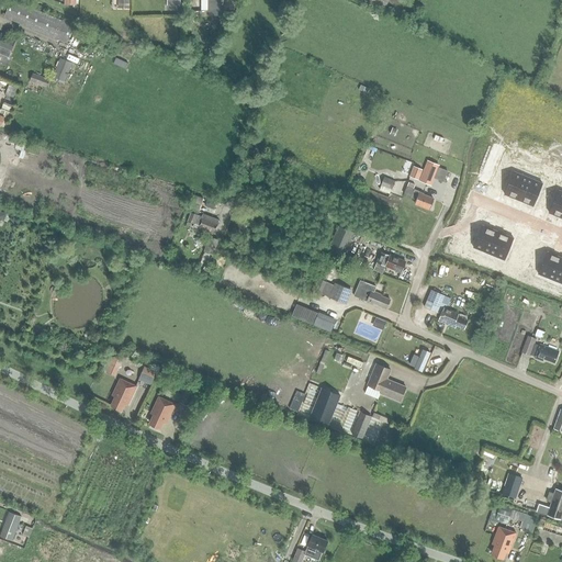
[(74,25),(11,0),(10,0),(3,18),(66,43),(74,25)]
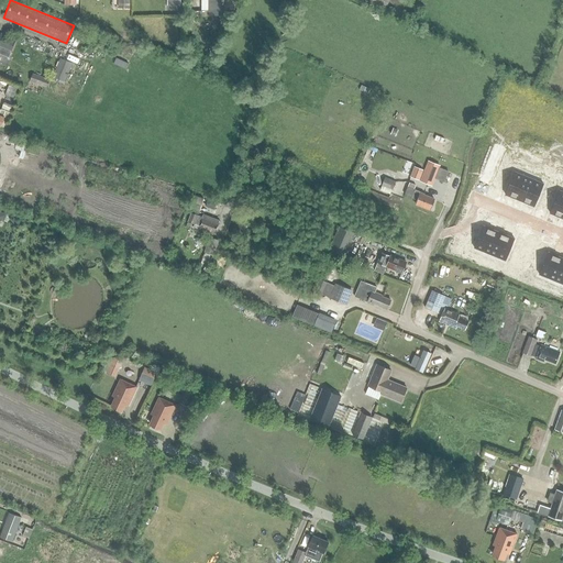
[(221,15),(220,0),(207,0),(208,15),(221,15)]
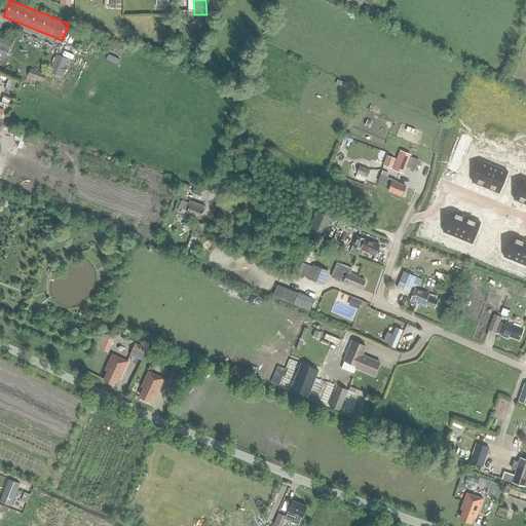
[(345,0),(344,2),(360,8),(363,0),(345,0)]
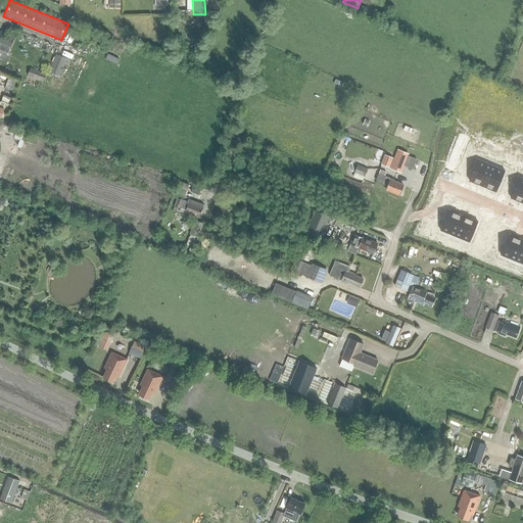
[(127,27),(122,31),(126,36),(131,32),(127,27)]
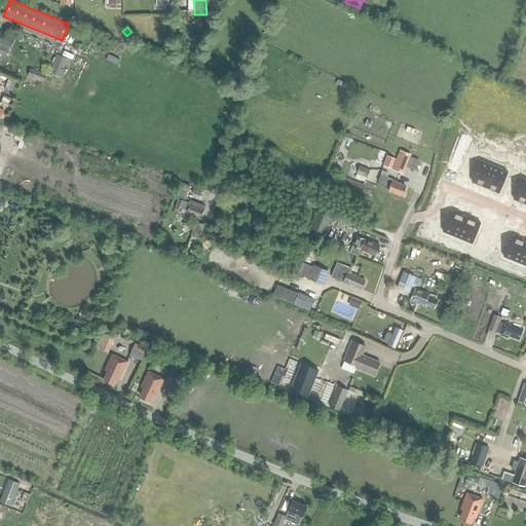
[(0,49),(7,53),(14,38),(1,32),(0,33),(0,49)]
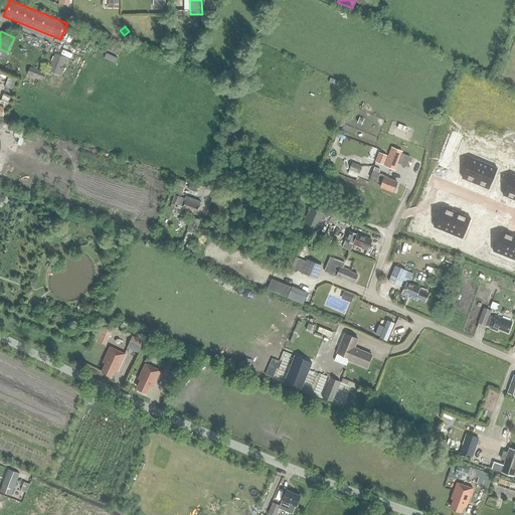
[(110,45),(119,49),(121,44),(112,40),(110,45)]
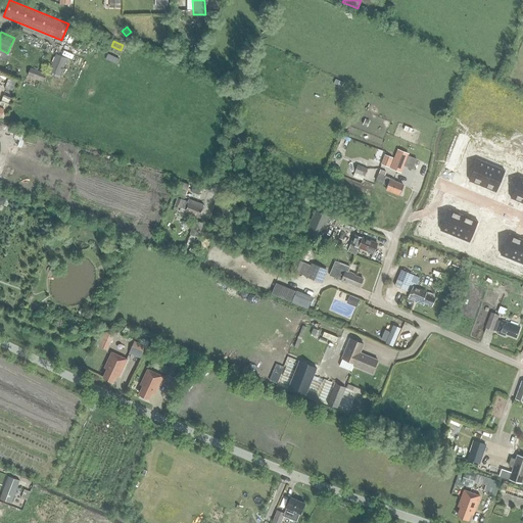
[(67,59),(55,54),(48,74),(59,78),(67,59)]
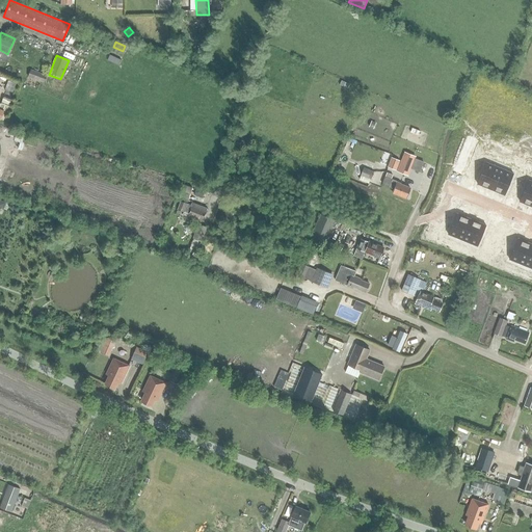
[(121,60),(109,55),(107,60),(118,65),(121,60)]
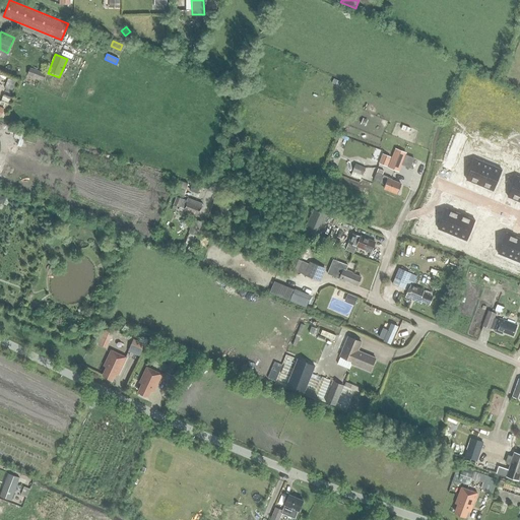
[(43,80),(45,74),(30,69),(27,75),(43,80)]
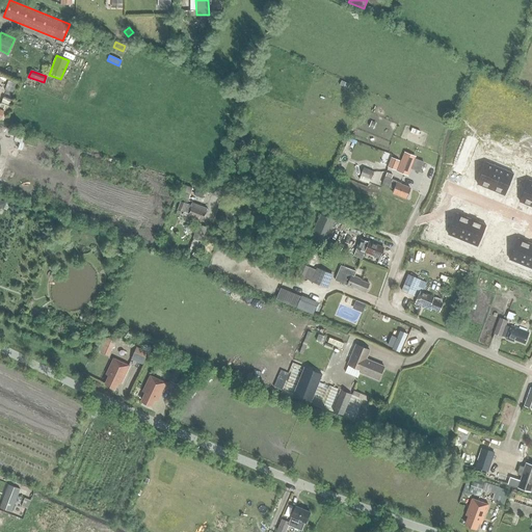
[(5,89),(12,90),(15,82),(6,80),(5,89)]
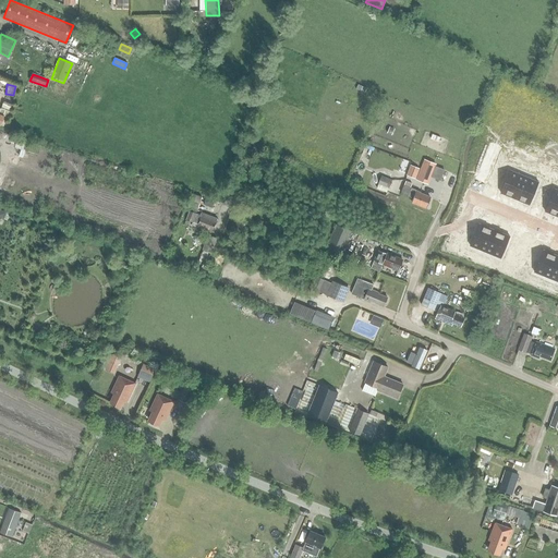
[(3,101),(0,109),(9,111),(11,105),(3,101)]
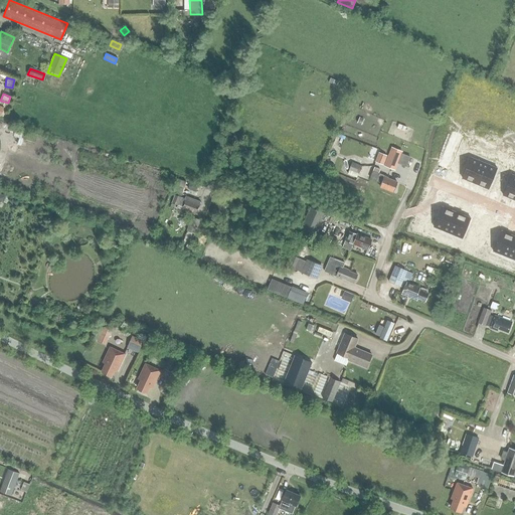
[(10,142),(16,144),(20,132),(14,130),(10,142)]
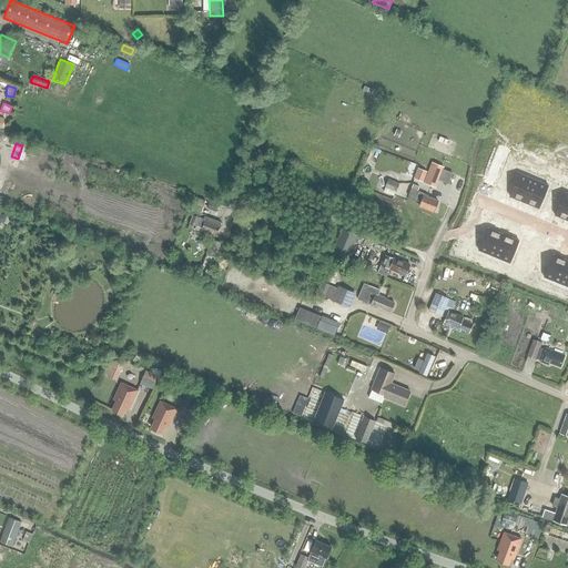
[(27,148),(26,153),(39,156),(40,151),(27,148)]
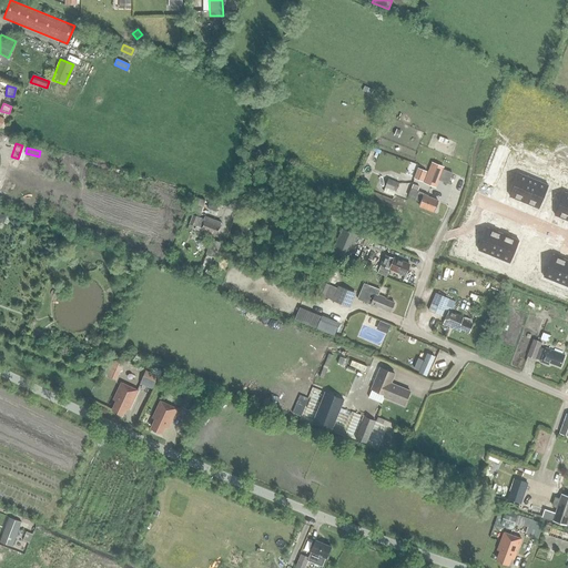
[(521,169),(526,160),(518,156),(514,165),(521,169)]
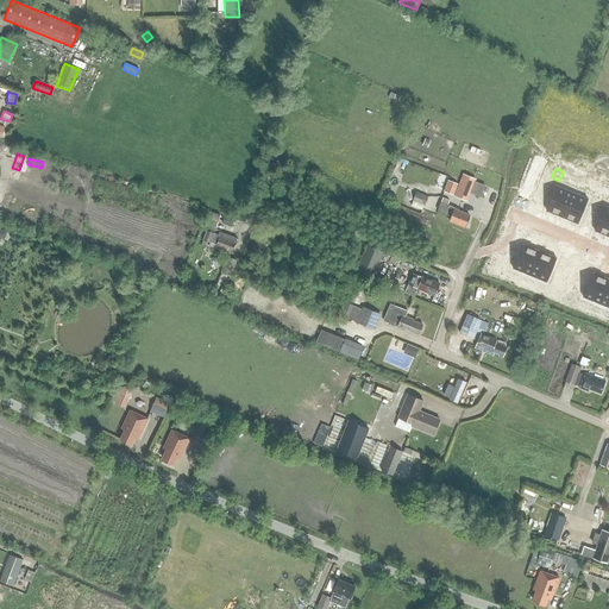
[(463,174),(454,196),(465,201),(475,179),(463,174)]
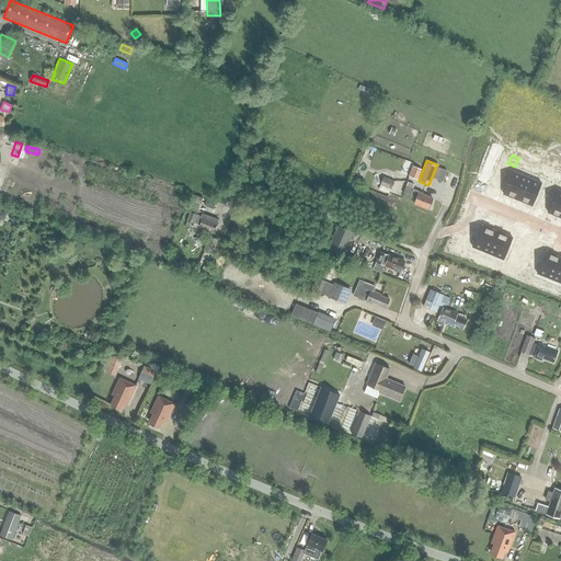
[(412,165),(408,176),(418,180),(422,169),(412,165)]
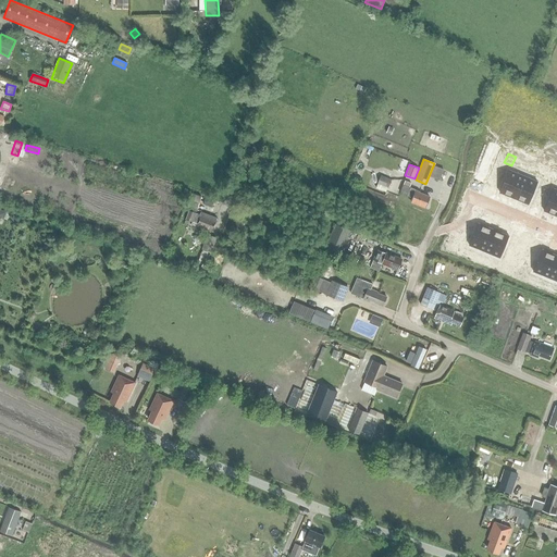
[(509,170),(499,193),(514,199),(523,176),(509,170)]
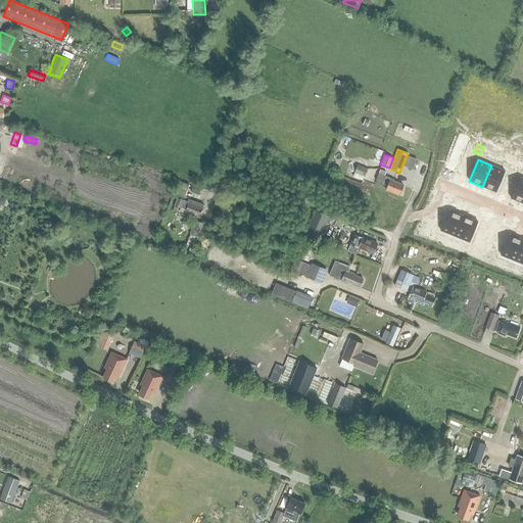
[(365,176),(367,169),(358,164),(354,173),(365,176)]
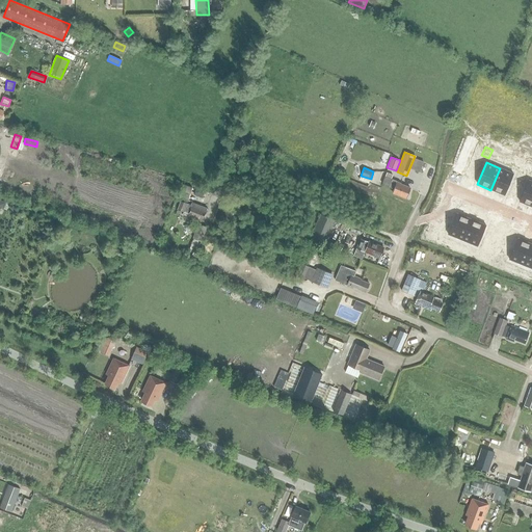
[(500,168),(490,190),(504,195),(513,174),(500,168)]
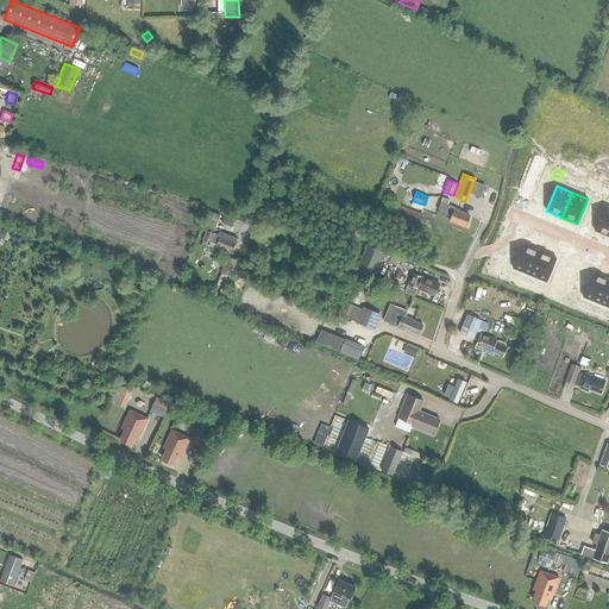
[(592,212),(598,198),(591,194),(585,208),(592,212)]
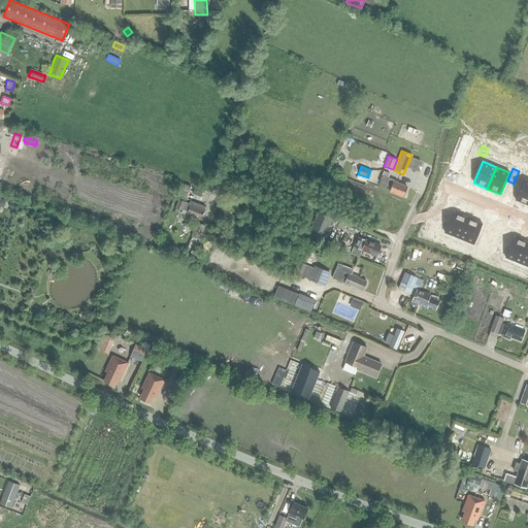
[(389,192),(403,197),(406,187),(397,184),(398,182),(388,177),(390,174),(384,171),(380,183),(391,188),(389,192)]
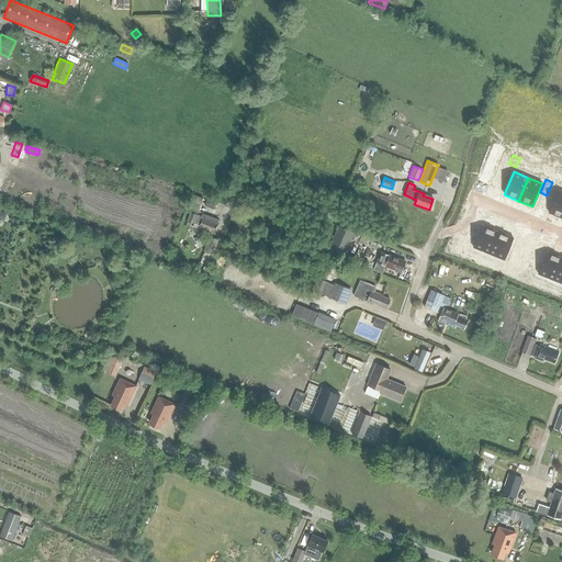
[(552,198),(559,184),(552,182),(547,195),(552,198)]
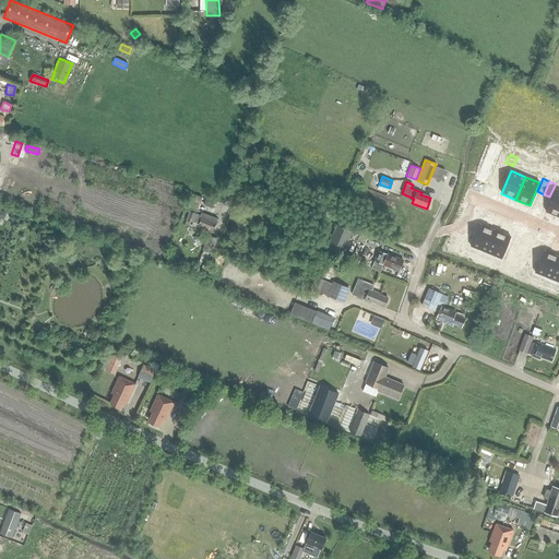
[(558,190),(556,189),(546,212),(558,217),(558,190)]
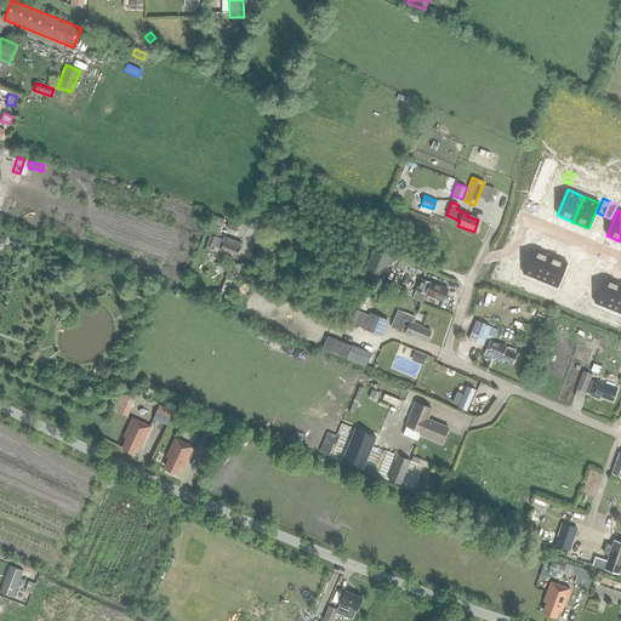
[(212,216),(210,223),(222,227),(224,220),(212,216)]
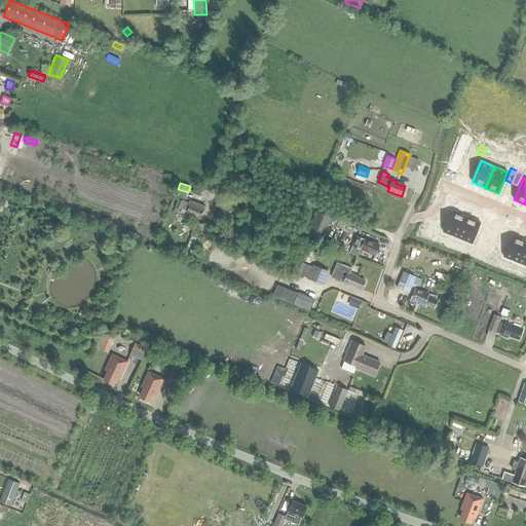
[(199,219),(204,205),(189,200),(188,202),(178,199),(175,208),(182,210),(182,209),(186,210),(184,214),(199,219)]
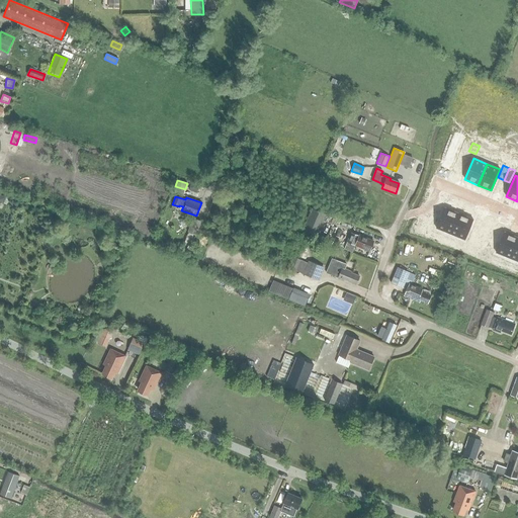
[(445,207),(436,228),(450,234),(458,213),(445,207)]
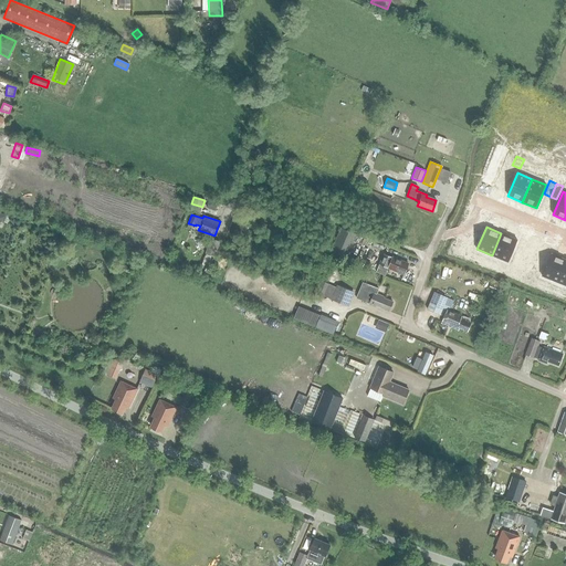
[(341,228),(332,251),(346,257),(356,234),(341,228)]
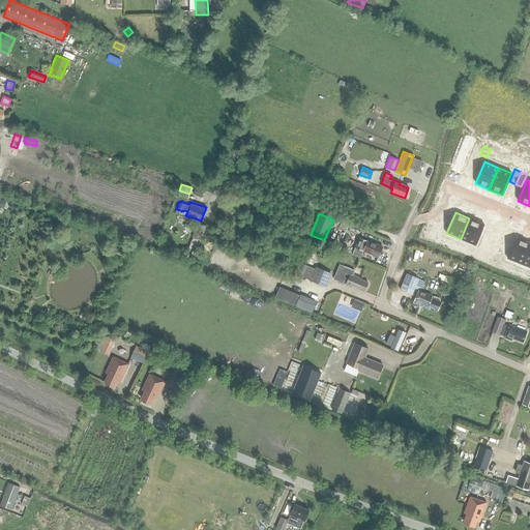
[(469,218),(461,239),(475,245),(483,225),(469,218)]
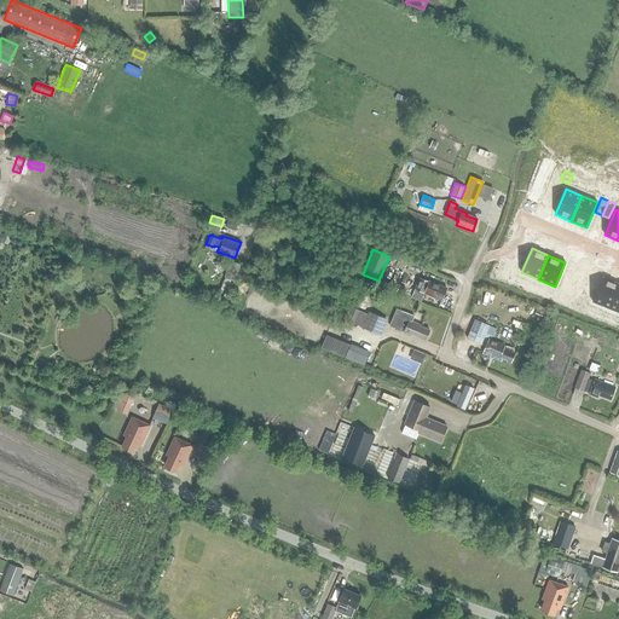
[(224,277),(233,281),(239,265),(231,261),(224,277)]
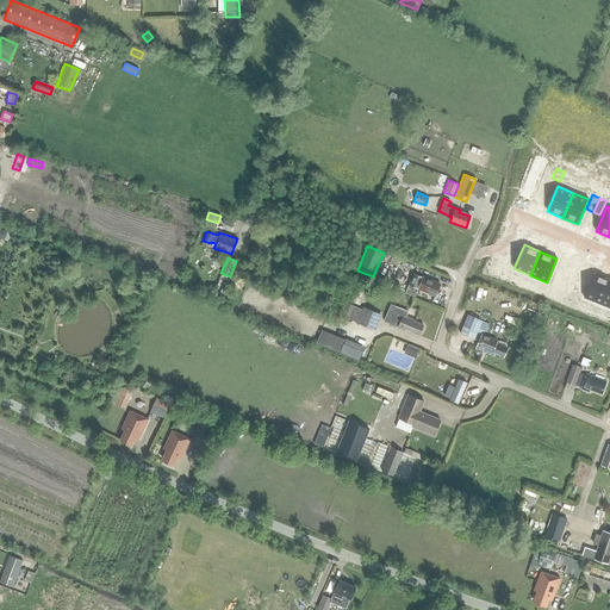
[(504,263),(498,261),(492,274),(499,277),(504,263)]
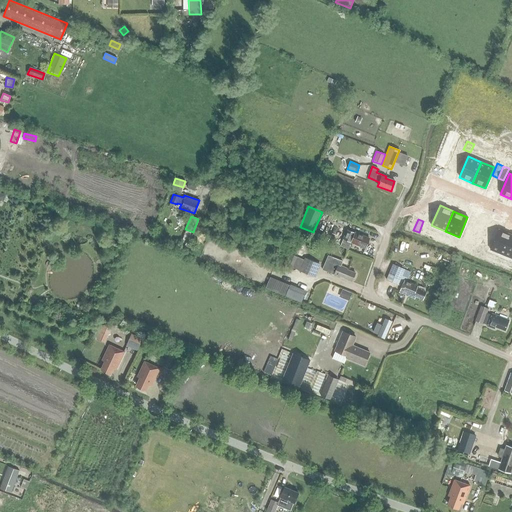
[(511,234),(498,229),(490,250),(504,255),(511,235),(511,234)]
